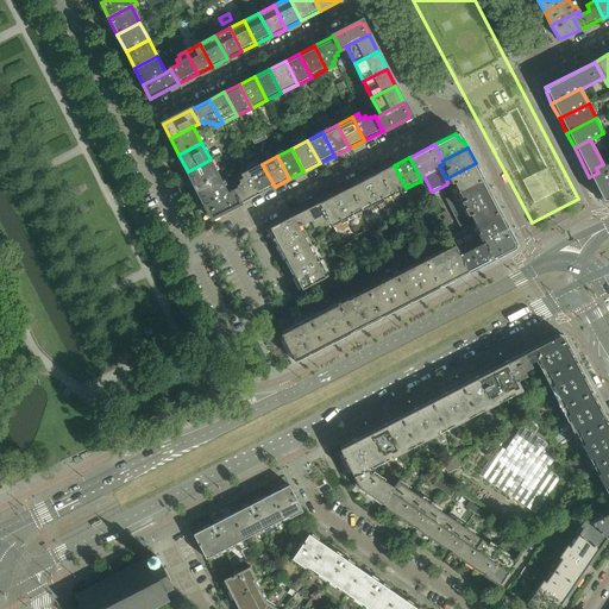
[(211,159),(188,171),(196,188),(219,176),(211,159)]
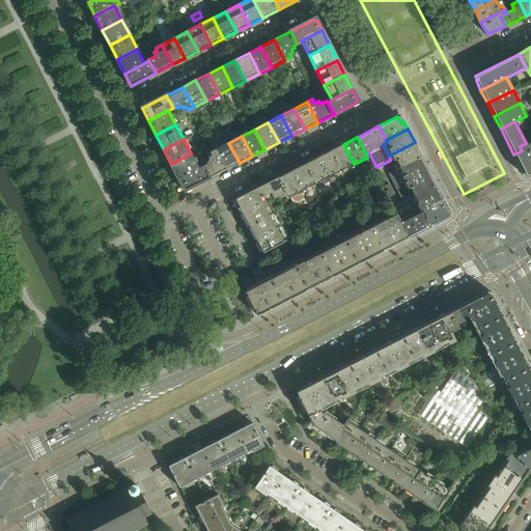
[(415,142),(389,156),(390,160),(389,161),(391,164),(392,163),(395,170),(398,168),(421,157),(415,142)]
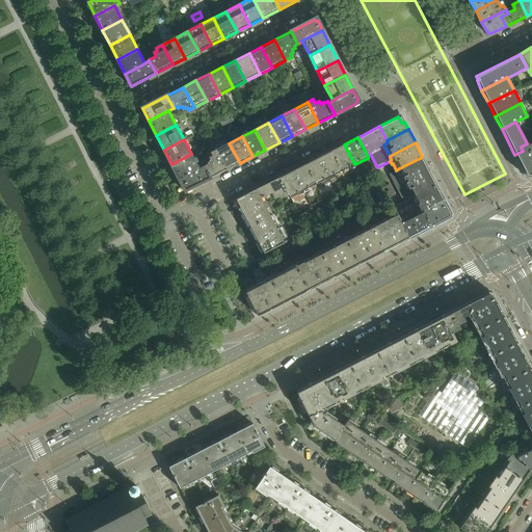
[(229,143),(216,150),(227,169),(240,163),(229,143)]
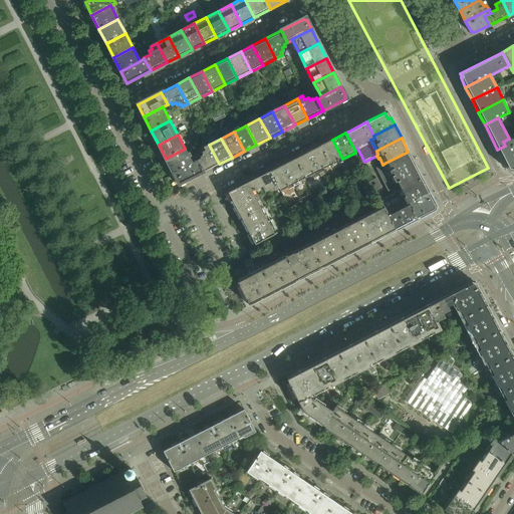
[(513,152),(509,143),(510,140),(509,139),(503,142),(505,146),(497,150),(508,170),(512,172),(513,170),(513,152)]
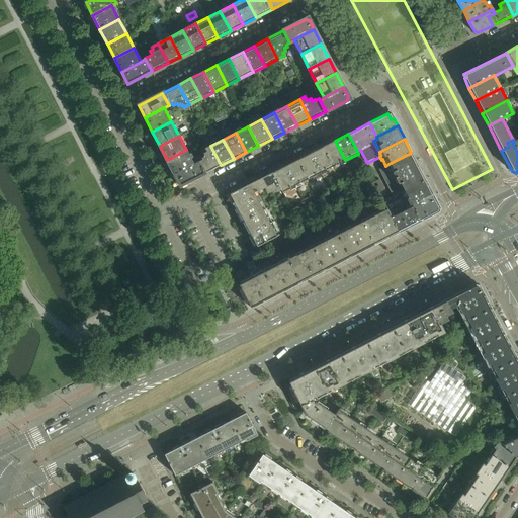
[(335,141),(323,147),(333,167),(345,160),(335,141)]
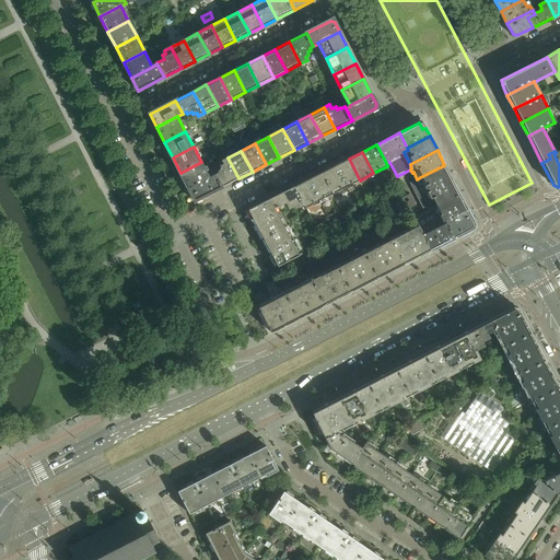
[(218,173),(214,175),(221,187),(238,178),(228,158),(222,161),(224,164),(220,166),(221,170),(218,172),(218,173)]
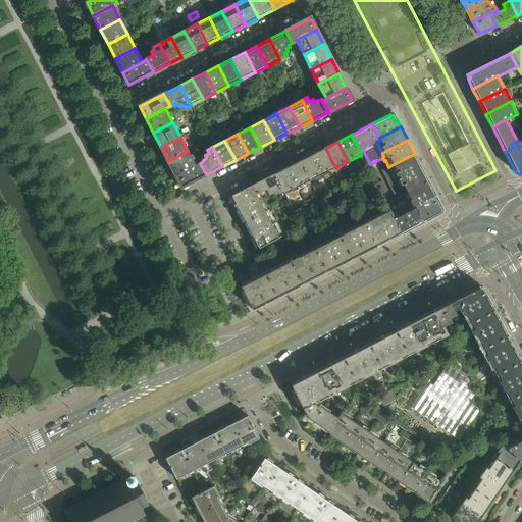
[(325,148),(313,154),(323,174),(335,168),(325,148)]
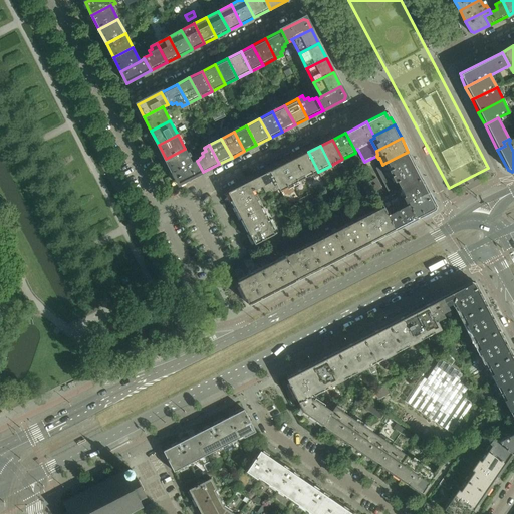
[(185,149),(166,159),(173,173),(193,163),(192,163),(185,149)]
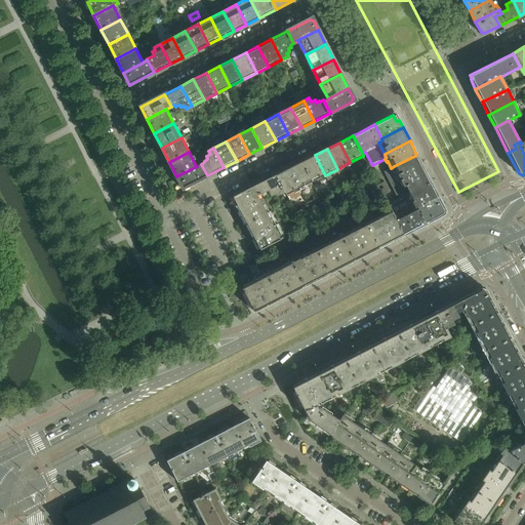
[(315,155),(301,162),(312,183),(325,175),(315,155)]
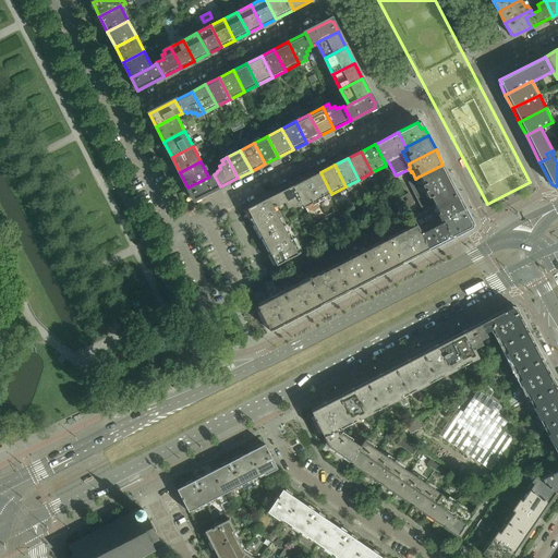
[(443,165),(419,177),(415,179),(409,182),(412,189),(414,187),(415,190),(417,189),(420,186),(423,193),(450,179),(443,165)]
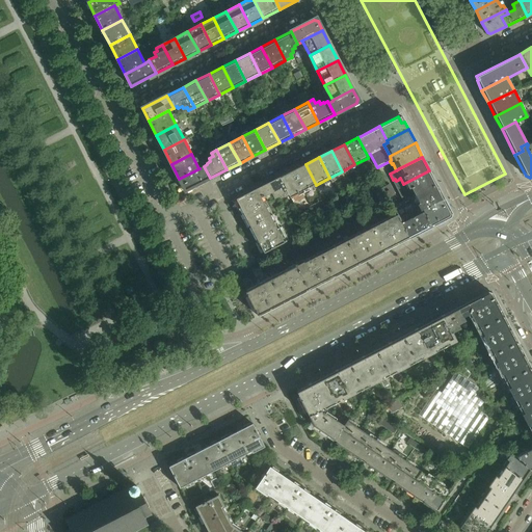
[(306,164),(292,170),(302,191),(316,185),(306,164)]
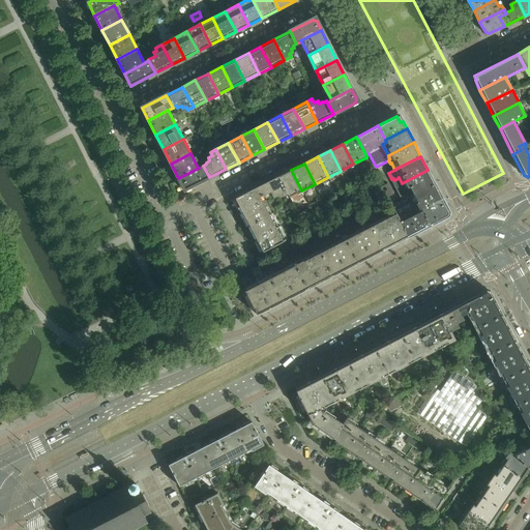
[(199,168),(178,178),(184,190),(209,177),(203,166),(198,168),(199,168)]
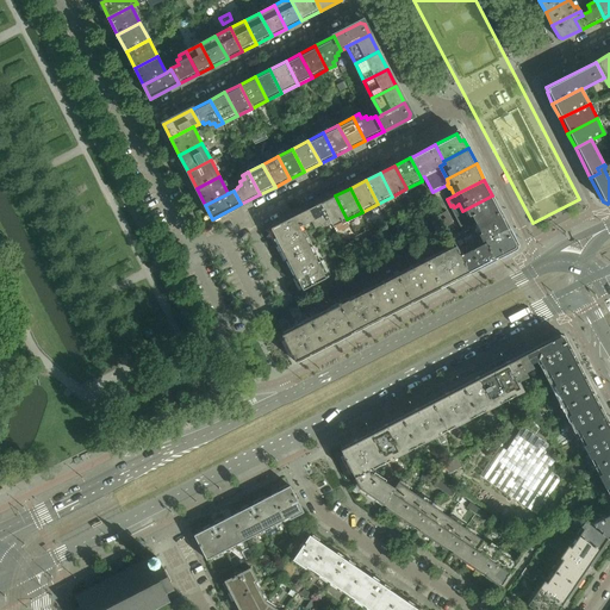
[(321,204),(331,223),(332,226),(347,219),(335,195),(321,204)]
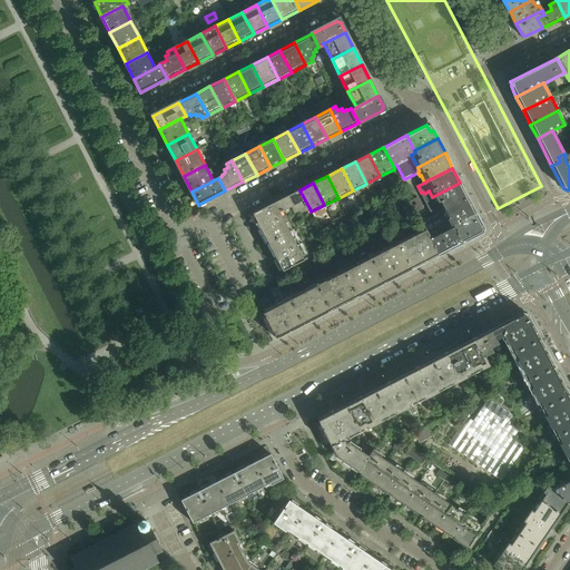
[(432,197),(429,198),(424,200),(428,206),(431,204),(434,202),(438,207),(434,209),(430,212),(432,215),(468,197),(460,183),(432,197)]
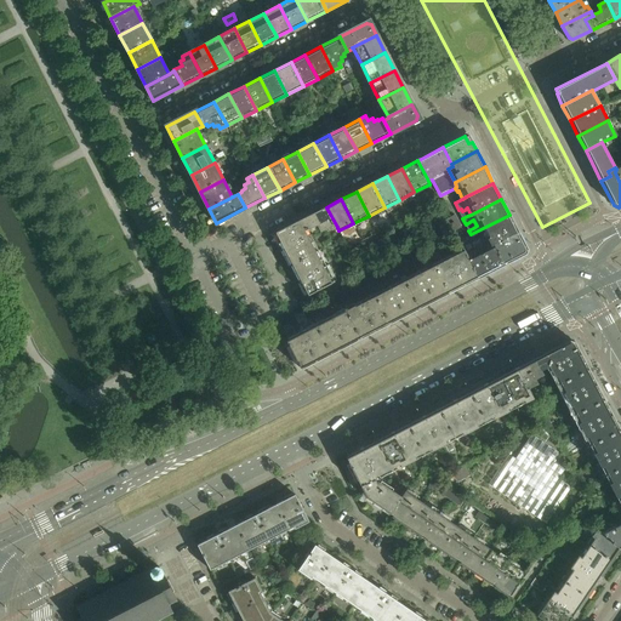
[(326,208),(301,220),(307,231),(308,231),(317,226),(320,232),(330,227),(332,231),(337,227),(326,208)]
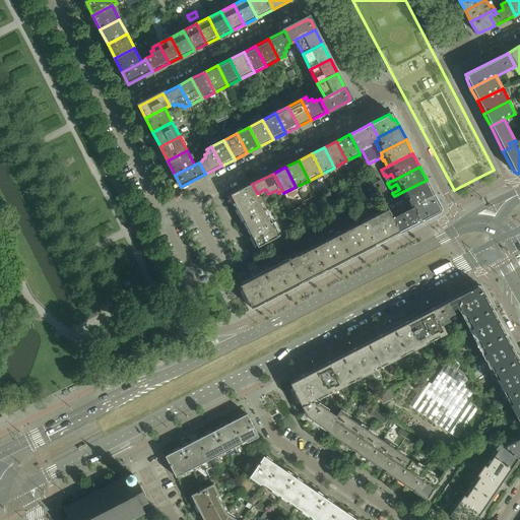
[(381,180),(372,184),(378,195),(386,190),(381,180)]
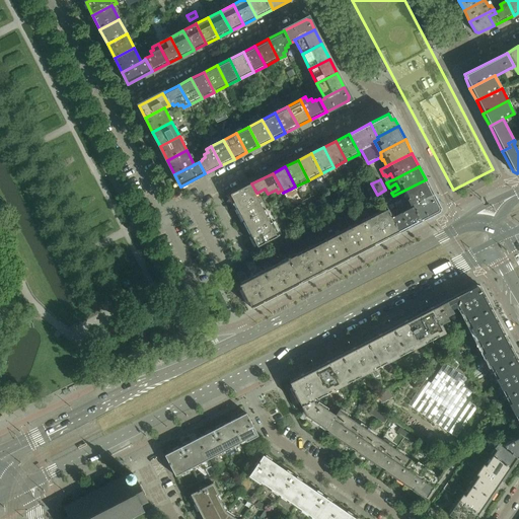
[(426,179),(393,196),(390,197),(392,199),(398,211),(413,204),(433,194),(426,179)]
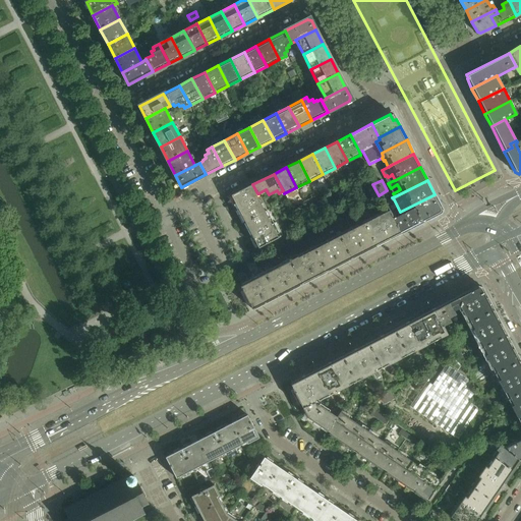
[(252,184),(231,195),(238,209),(261,197),(258,193),(257,193),(252,184)]
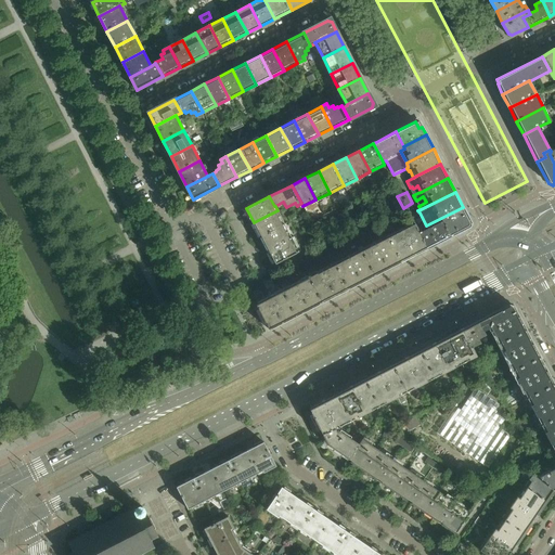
[(463,207),(441,218),(451,237),(470,228),(472,223),(463,207)]
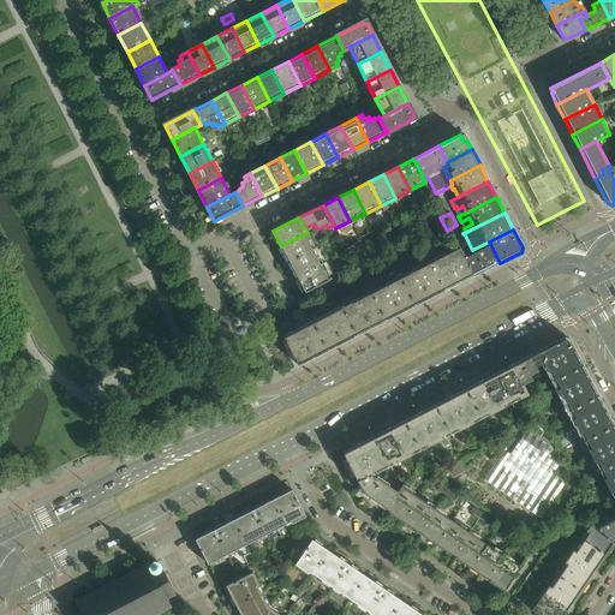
[(308,233),(281,246),(290,262),(315,249),(308,233)]
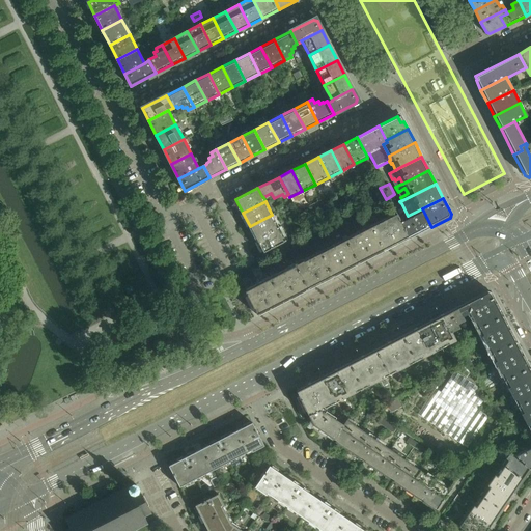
[(401,203),(399,201),(392,205),(395,212),(410,239),(431,227),(422,208),(408,216),(401,203)]
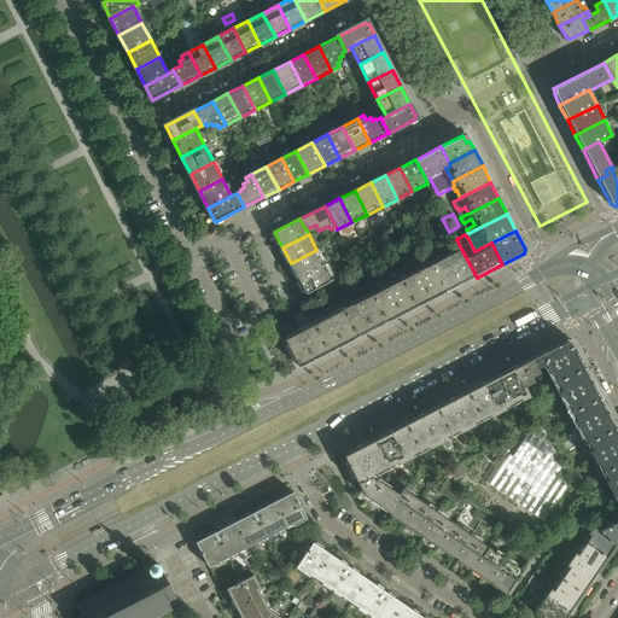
[(477,278),(460,246),(445,255),(461,285),(477,278)]
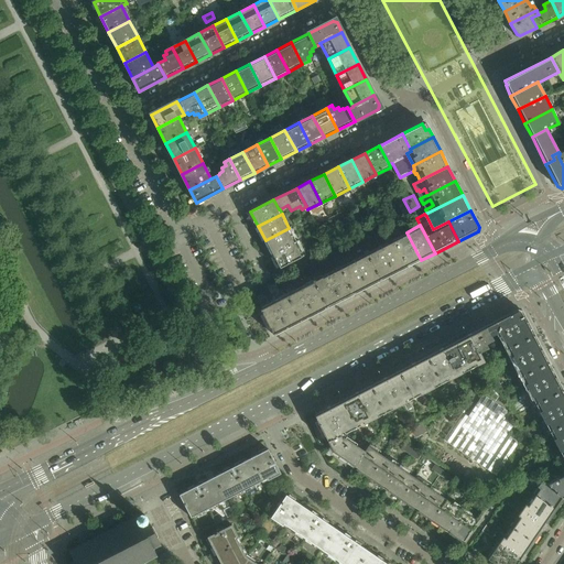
[(289,228),(266,240),(273,255),(296,242),(289,228)]
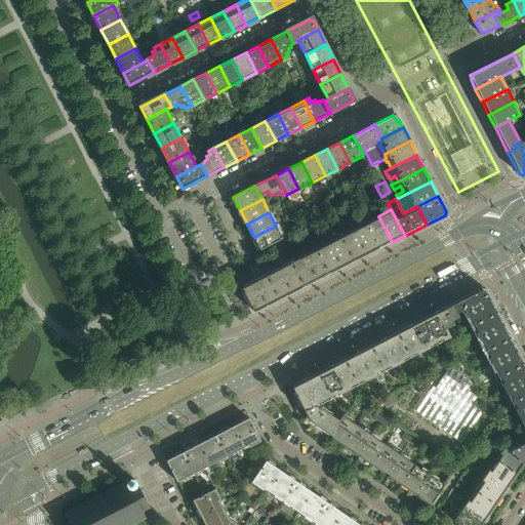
[(392,242),(378,216),(366,223),(379,248),(392,242)]
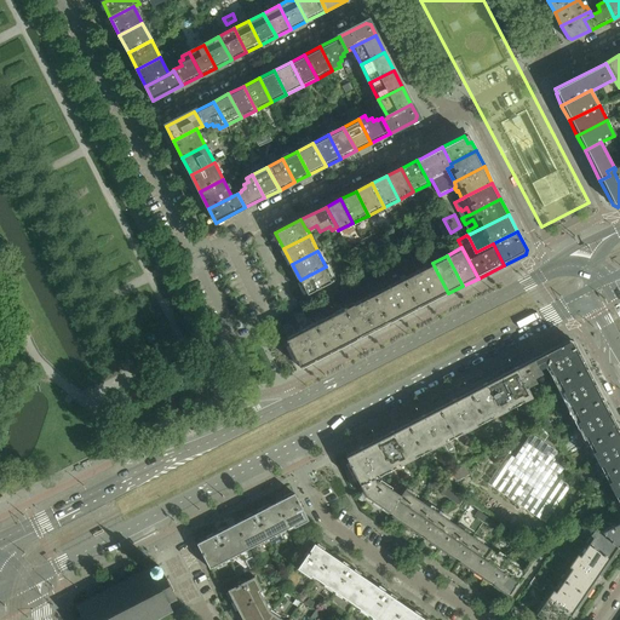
[(448,293),(432,263),(418,270),(434,300),(448,293)]
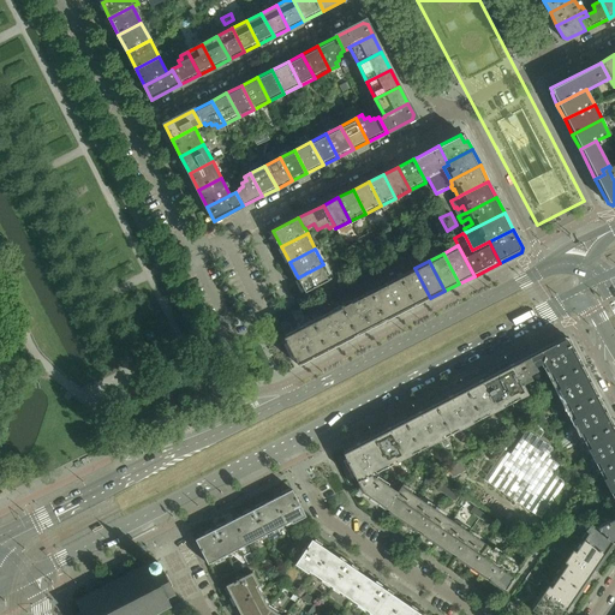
[(332,279),(323,264),(298,278),(305,293),(332,279)]
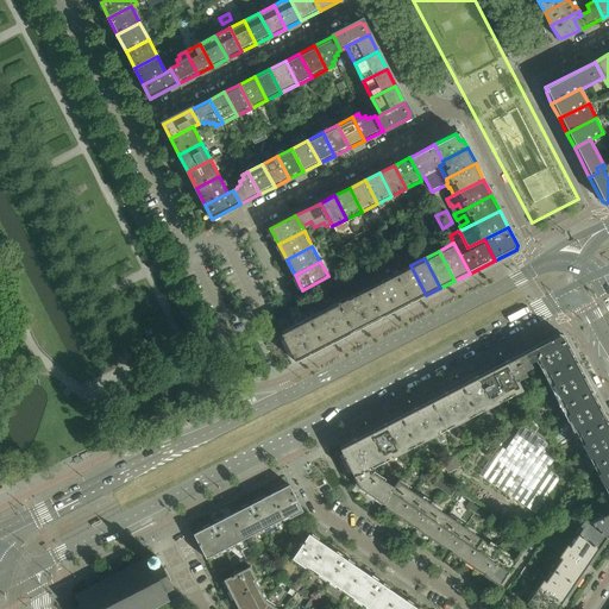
[(426,295),(410,265),(396,272),(412,303),(426,295)]
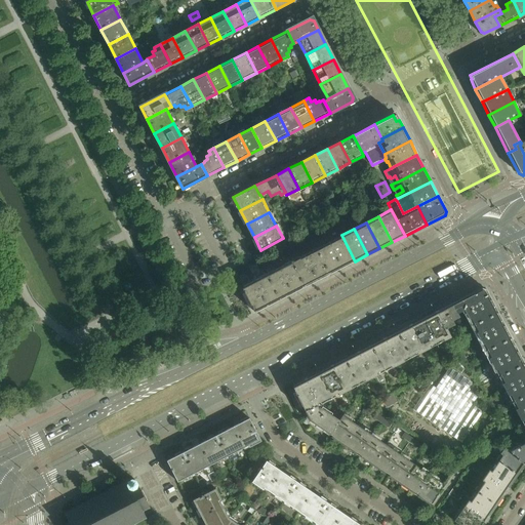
[(355,261),(341,235),(329,242),(342,268),(355,261)]
